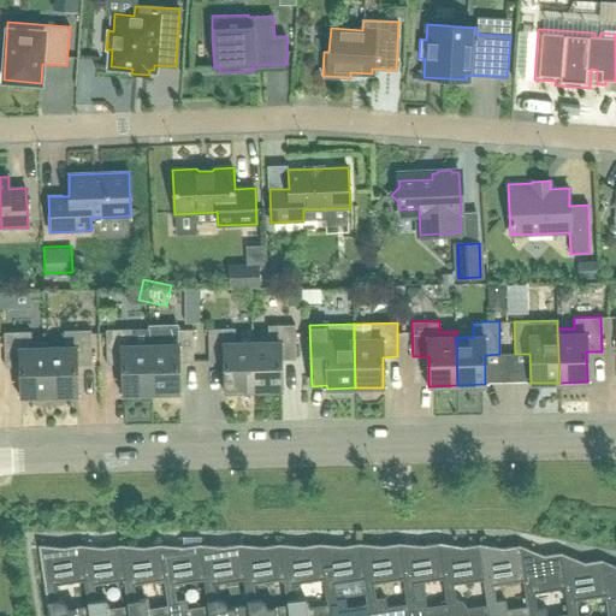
[(252,337),(252,343),(253,390),(282,390),(280,360),(296,360),(295,325),(268,325),(268,336),(252,337)]
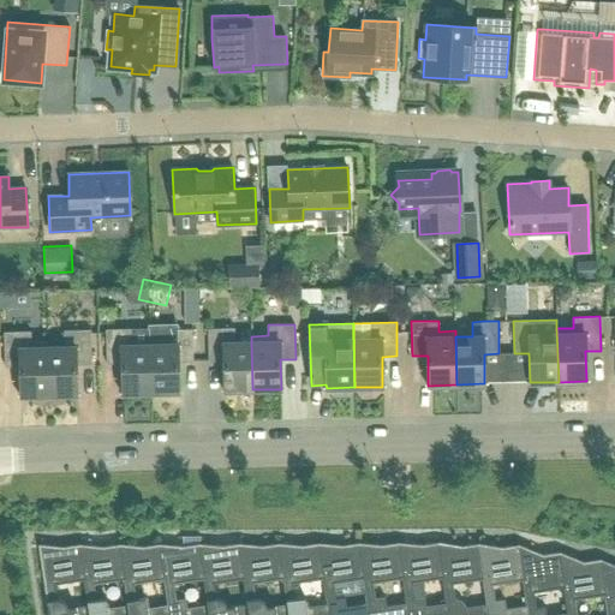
[(151,393),(179,392),(178,362),(193,362),(192,329),(178,329),(178,327),(149,327),(149,328),(151,393)]
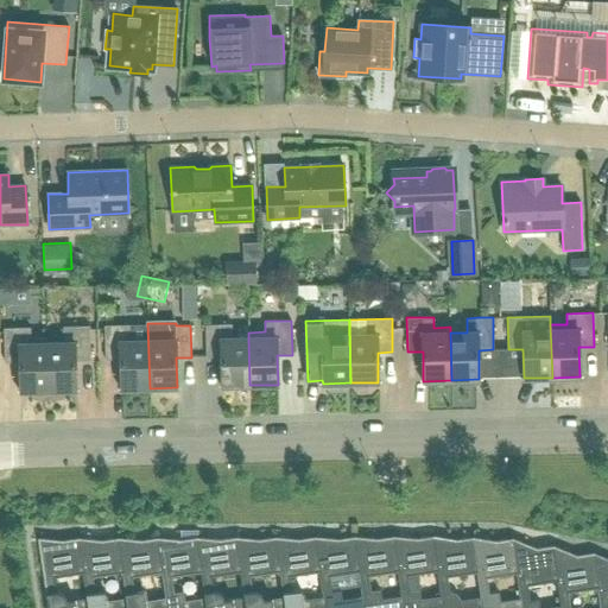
[(147,324),(131,324),(105,325),(106,360),(120,359),(121,388),(150,388),(147,324)]
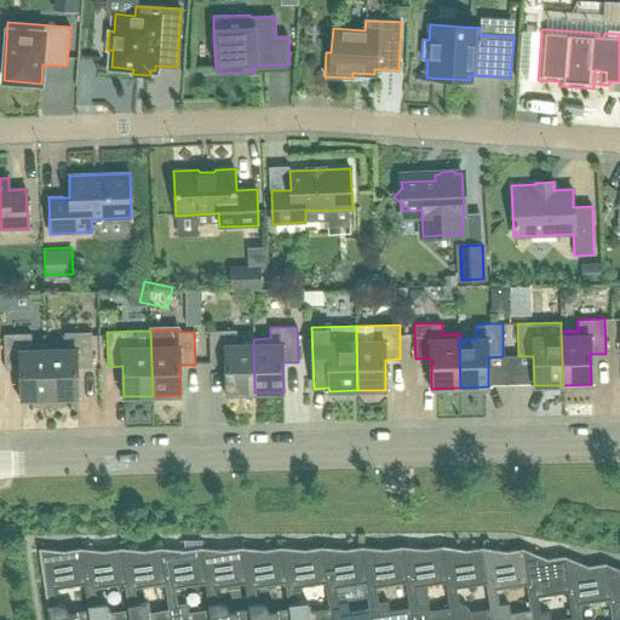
[(227,394),(254,392),(253,345),(237,345),(236,331),(210,331),(210,365),(225,363),(227,394)]
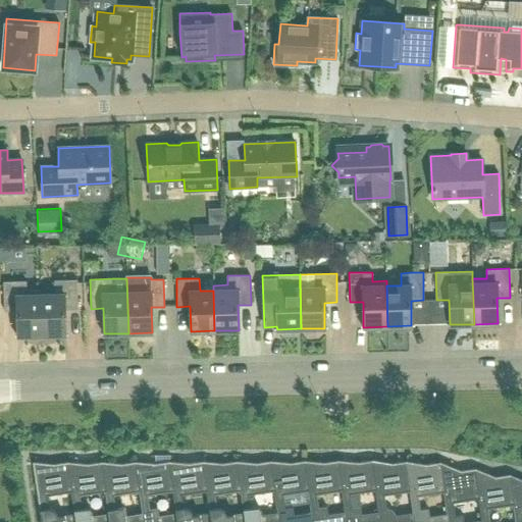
[(54,295),(41,295),(42,335),(65,334),(65,309),(77,309),(76,279),(54,280),(54,295)]
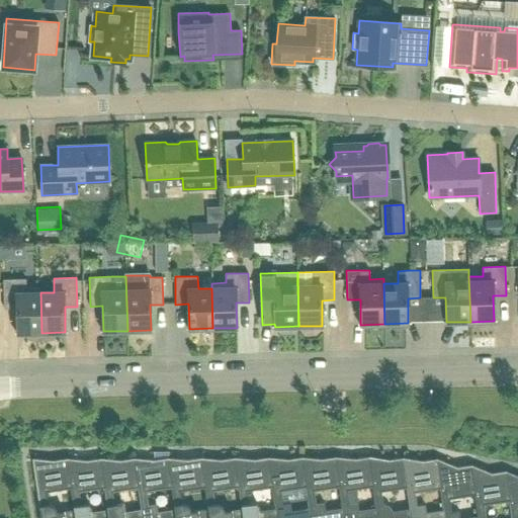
[(17,309),(17,333),(41,333),(40,292),(39,286),(26,286),(25,279),(3,279),(4,309),(17,309)]
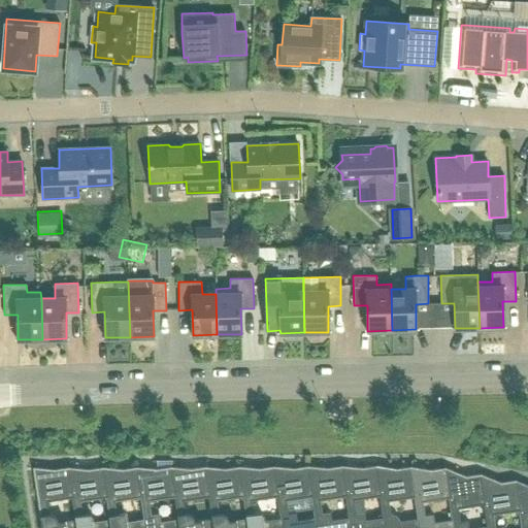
[(307,466),(311,495),(315,518),(316,527),(351,527),(350,518),(332,520),(331,510),(322,513),(320,499),(345,495),(341,465),(328,467),(308,465),(307,466)]
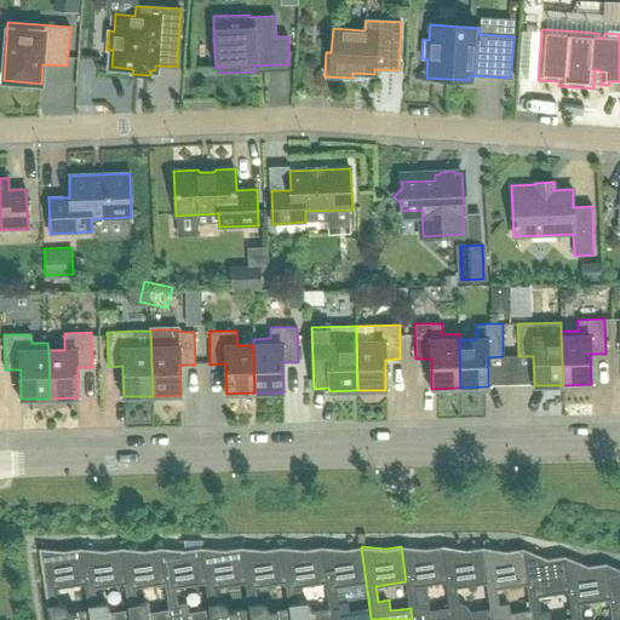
[(415,585),(446,581),(441,546),(425,549),(402,546),(401,546),(406,581),(411,608),(412,619),(452,619),(451,607),(431,610),(429,600),(418,602),(415,585)]
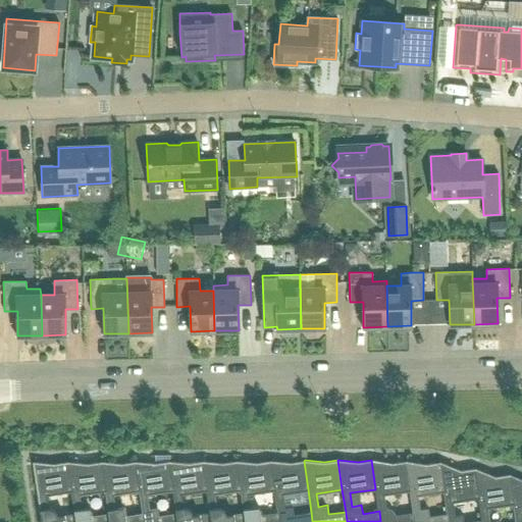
[(375,489),(379,511),(380,521),(414,521),(413,513),(396,515),(393,510),(389,508),(385,507),(383,494),(410,490),(405,461),(392,463),(372,460),(371,460),(375,489)]
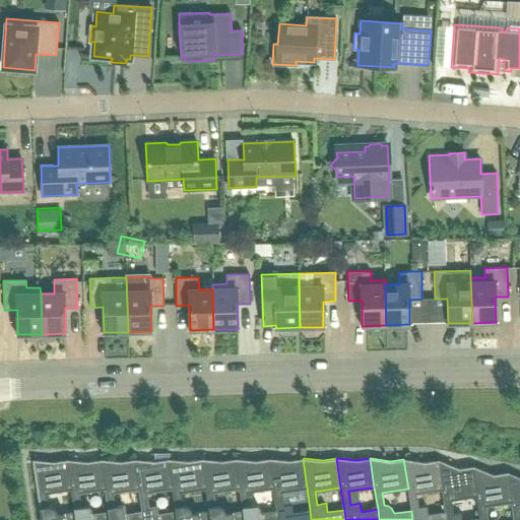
[(105,490),(109,511),(110,519),(143,519),(142,511),(126,513),(124,505),(115,506),(113,493),(139,489),(134,459),(121,462),(102,460),(101,460),(105,490)]
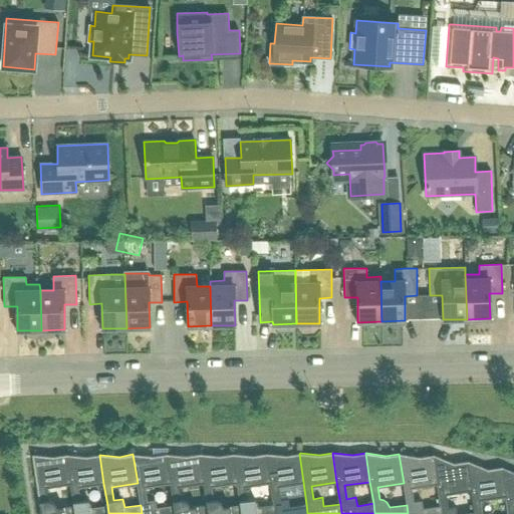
[(133,454),(138,483),(141,505),(142,513),(175,513),(174,504),(158,507),(156,498),(147,500),(145,487),(171,483),(166,454),(153,456),(134,454),(133,454)]
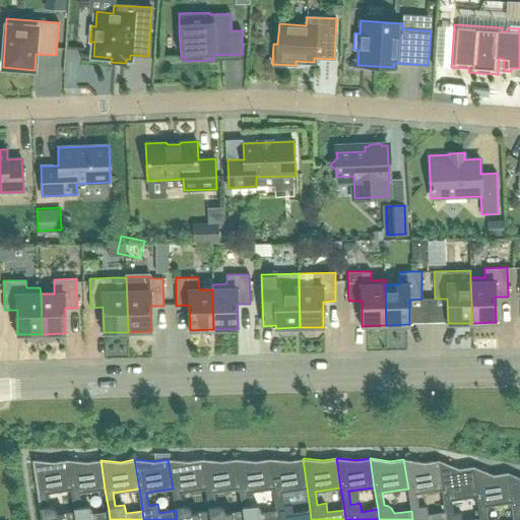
[(173,489),(176,510),(177,519),(210,519),(209,511),(192,513),(189,508),(186,506),(182,506),(180,493),(206,489),(201,459),(188,461),(169,459),(168,459),(173,489)]
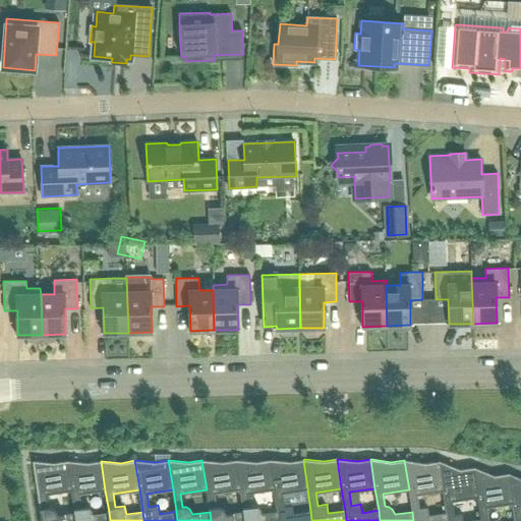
[(201,460),(207,489),(210,512),(211,520),(244,520),(243,511),(226,514),(224,509),(220,506),(216,506),(214,493),(240,488),(236,460),(222,462),(203,460),(201,460)]
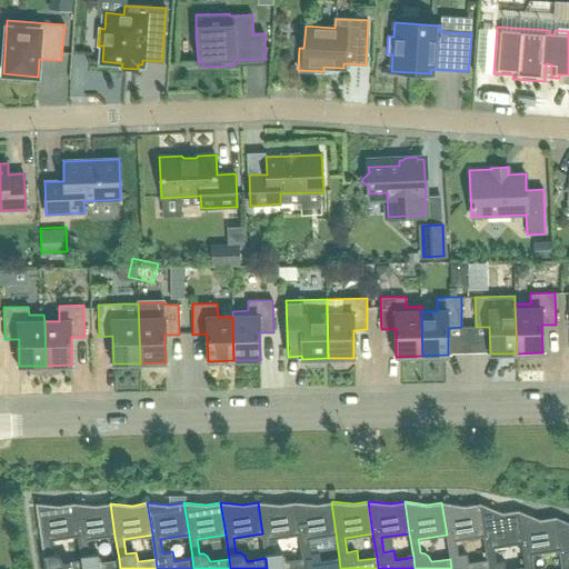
[(262,533),(266,558),(267,568),(303,568),(302,558),(285,560),(283,551),(272,552),(270,538),(299,533),(293,502),(279,505),(258,502),(262,533)]
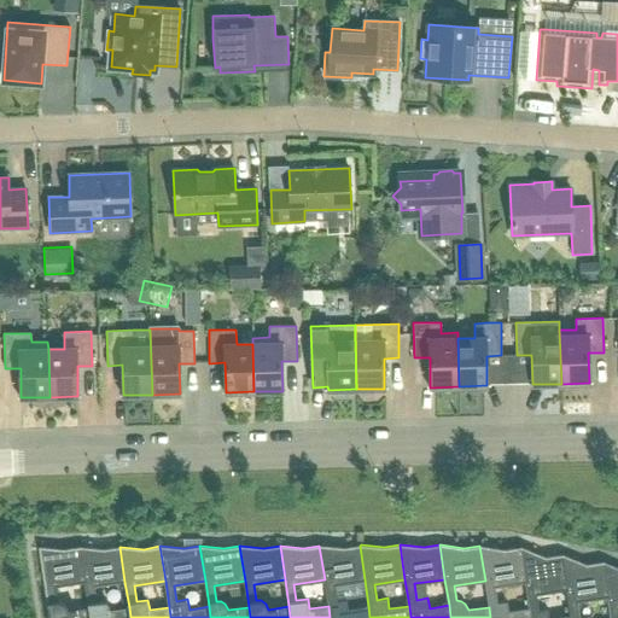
[(319,546),(325,579),(328,606),(330,617),(369,617),(368,606),(349,608),(348,599),(336,600),(333,584),(365,579),(360,546),(343,548),(321,546),(319,546)]
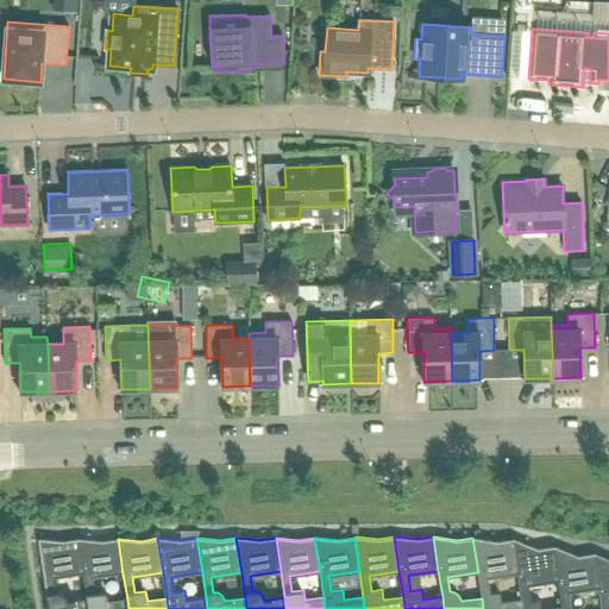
[(472,538),(478,572),(482,598),(483,608),(522,608),(521,600),(502,602),(501,592),(489,594),(487,578),(518,573),(513,539),(497,541),(473,538),(472,538)]
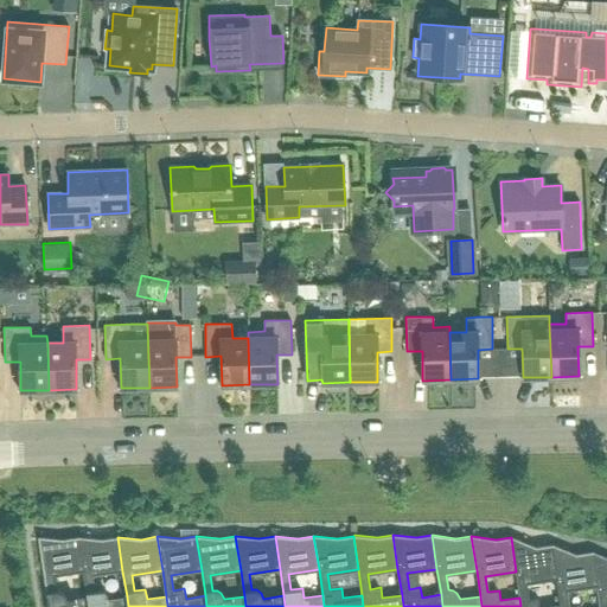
[(88,606),(88,596),(66,600),(64,594),(59,590),(55,590),(52,575),(83,570),(78,537),(63,540),(39,537),(38,537),(48,606),(88,606)]
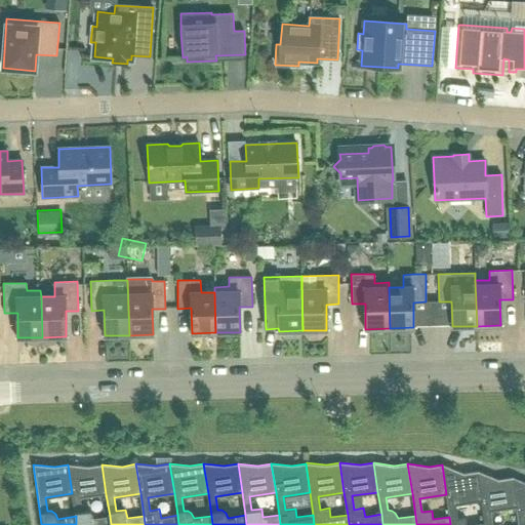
[(111,524),(110,516),(92,518),(91,509),(82,511),(80,497),(106,494),(102,465),(88,467),(69,465),(68,465),(72,493),(76,516),(76,524),(111,524)]
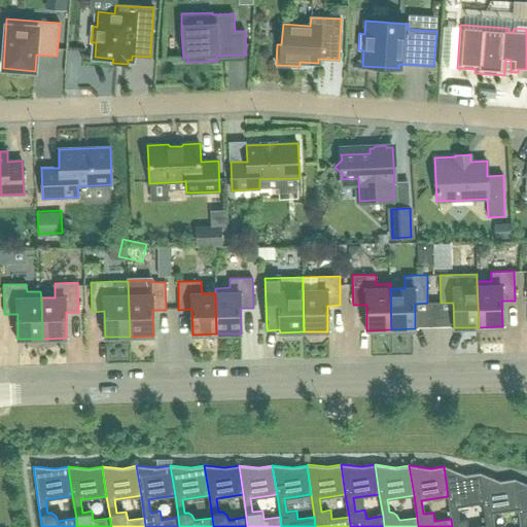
[(486,526),(486,525),(469,526),(468,518),(458,520),(456,506),(483,502),(479,472),(465,475),(445,466),(444,466),(448,496),(451,519),(452,526),(486,526)]
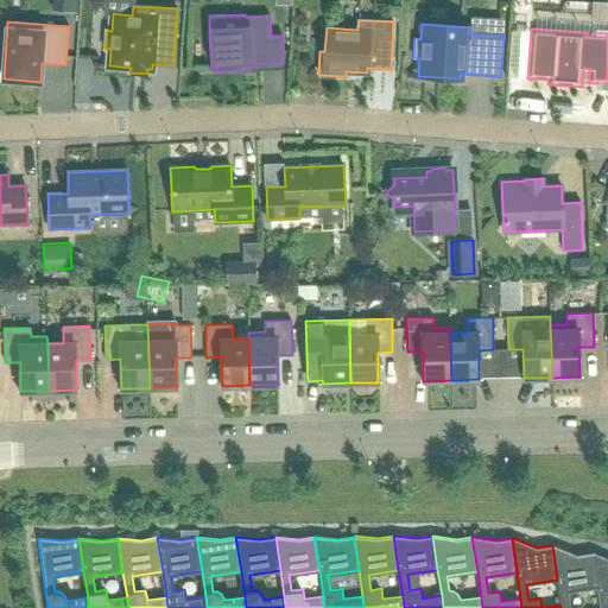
[(581,607),(581,605),(570,606),(568,590),(597,586),(593,552),(577,555),(553,545),(552,545),(557,580),(561,606),(561,607),(581,607)]
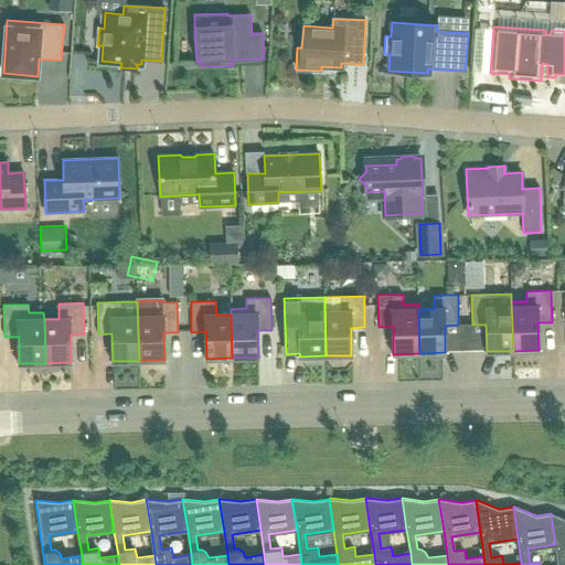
[(551,513),(555,544),(558,564),(564,564),(564,519),(552,513),(551,513)]
